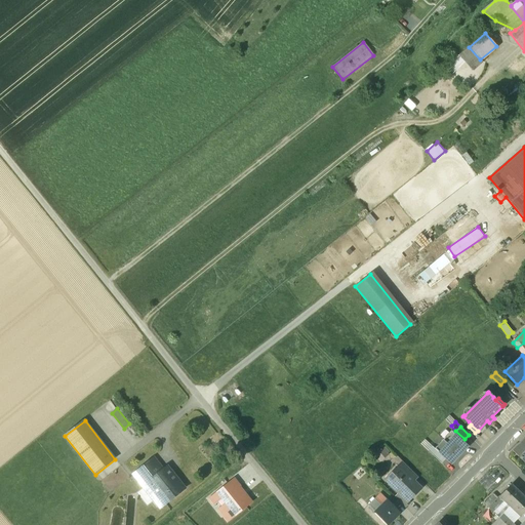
[(468,446),(451,431),(443,440),(458,455),(468,446)]
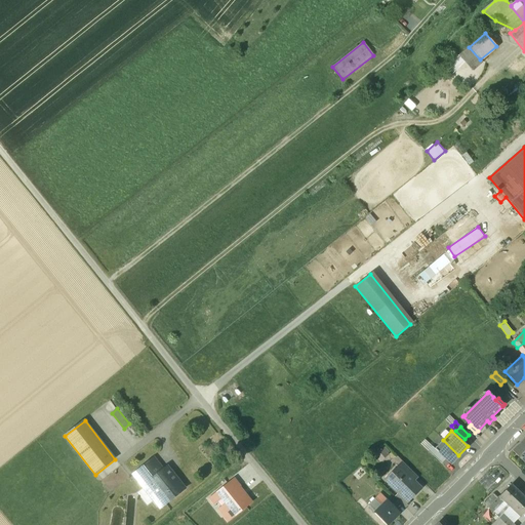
[(524,438),(512,451),(524,463),(524,438)]
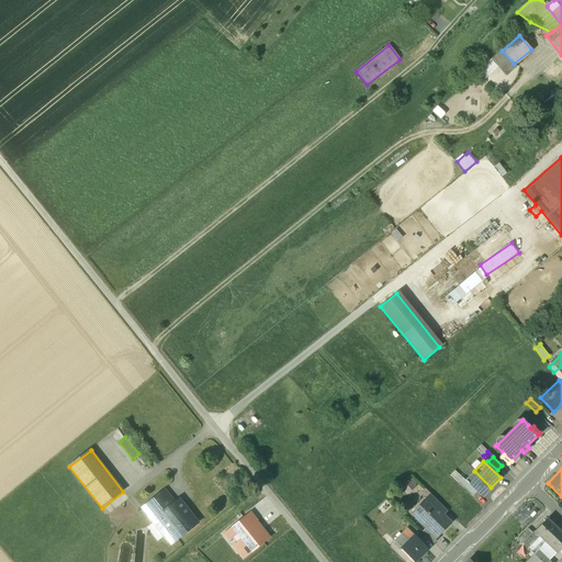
[(491,487),(474,471),(464,480),(468,482),(476,492),(482,496),(491,487)]
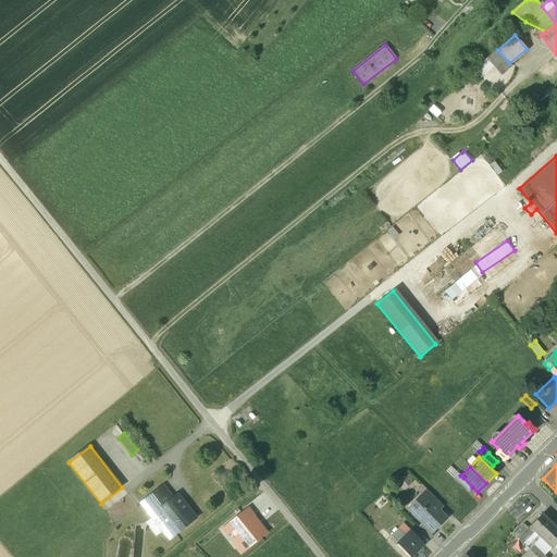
[(454,478),(459,483),(463,478),(460,475),(458,473),(454,478)]
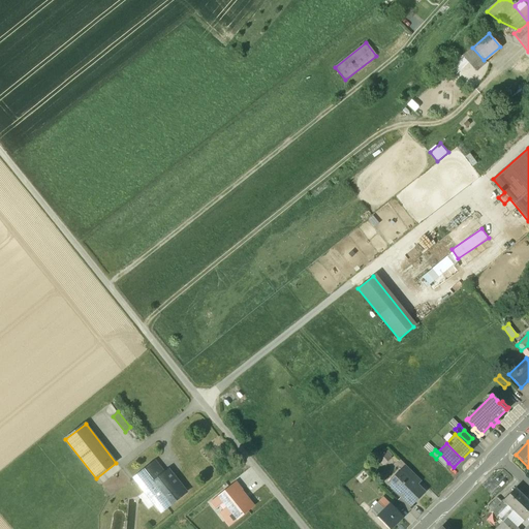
[(448,463),(440,454),(436,459),(444,467),(448,463)]
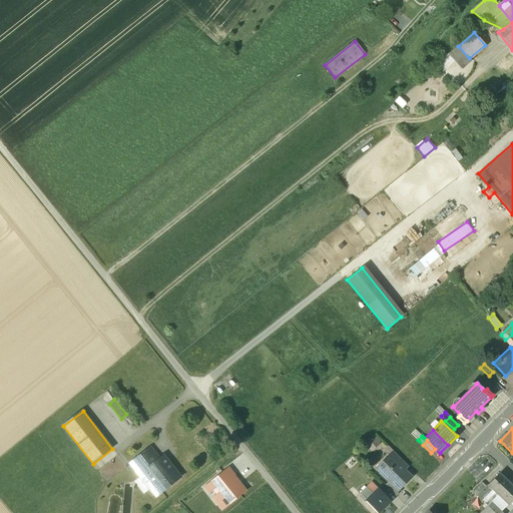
[(387,451),(382,445),(375,451),(380,457),(387,451)]
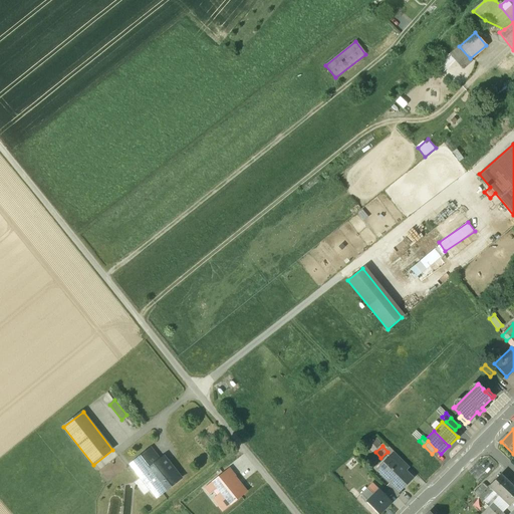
[(160,461),(151,449),(139,458),(149,470),(160,461)]
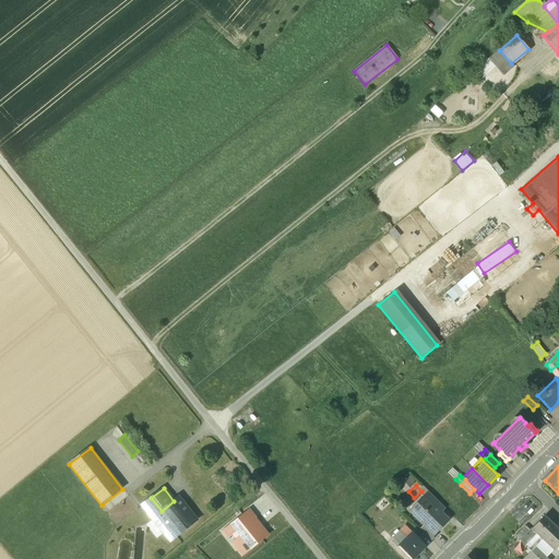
[(445,509),(428,491),(424,496),(426,498),(440,513),(445,509)]
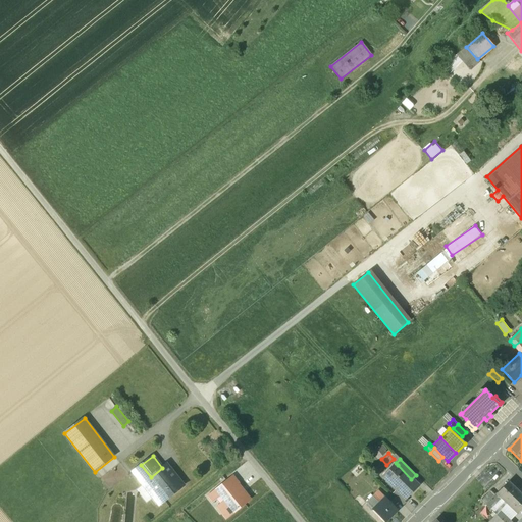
[(141,465),(132,472),(142,485),(147,481),(146,480),(151,477),(141,465)]
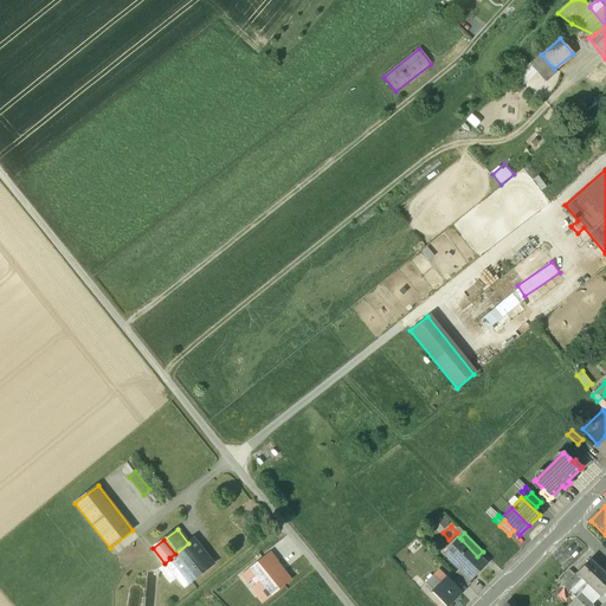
[(175,554),(169,558),(171,559),(165,563),(184,586),(212,563),(193,540),(188,543),(175,554)]
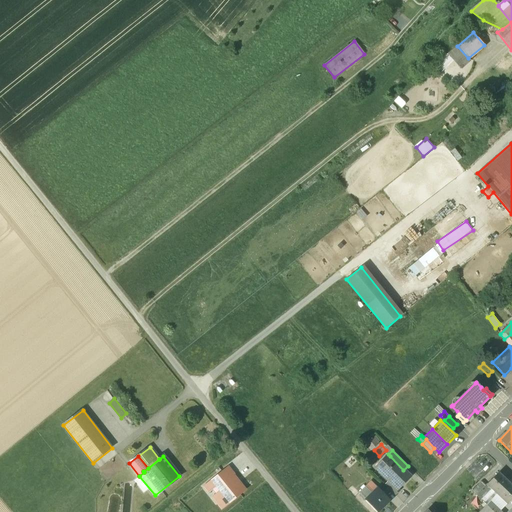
[(403,470),(390,456),(377,469),(389,481),(397,489),(398,488),(410,476),(403,470)]
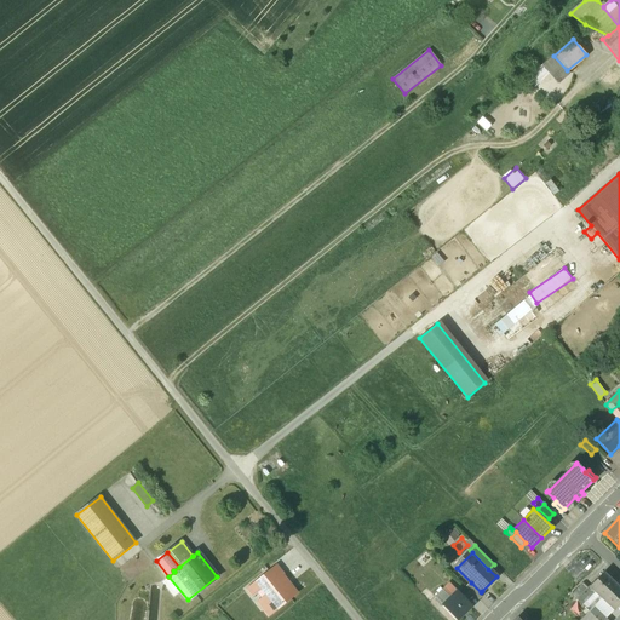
[(246,591),(268,616),(297,592),(275,567),(246,591)]
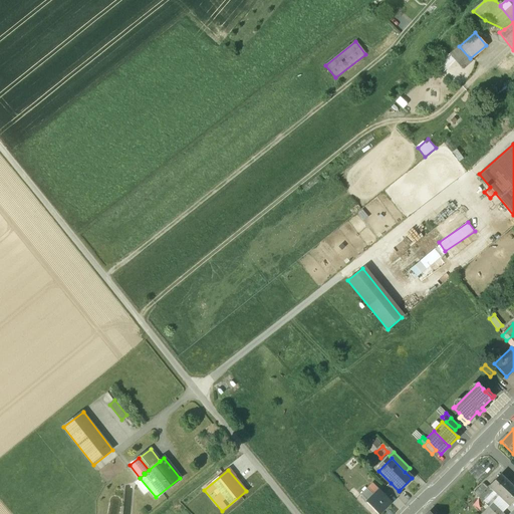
[(500,475),(489,486),(493,490),(497,494),(499,496),(510,484),(507,481),(506,481),(500,475)]
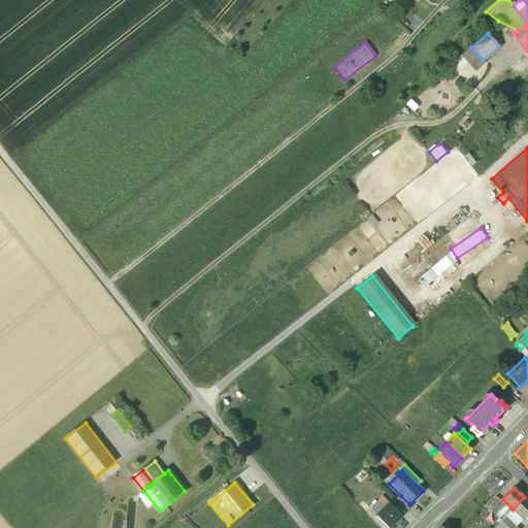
[(409,504),(401,496),(397,500),(406,510),(411,505),(410,503),(409,504)]
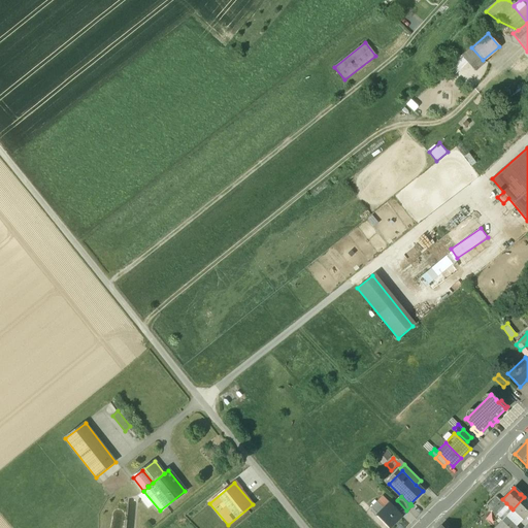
[(496,497),(487,506),(491,510),(500,501),(496,497)]
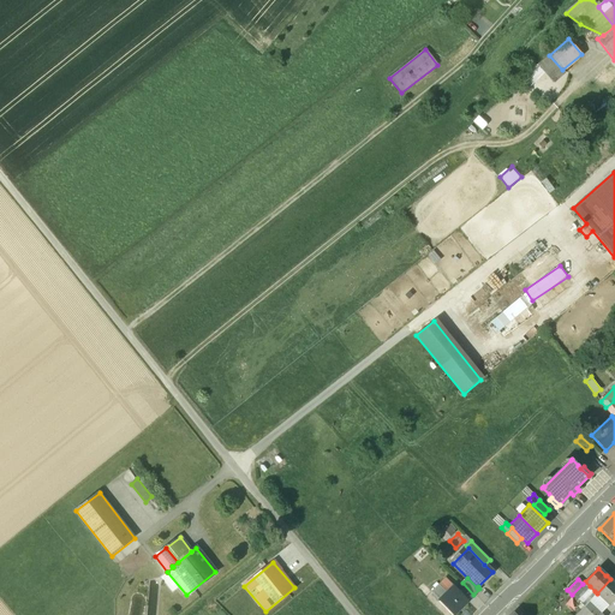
[(610,579),(597,593),(604,601),(609,605),(614,598),(614,584),(610,579)]
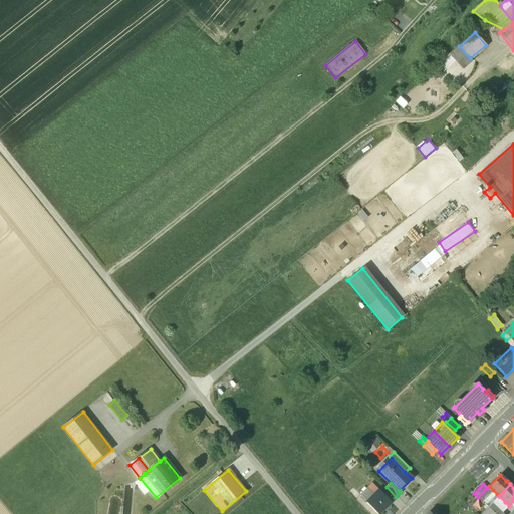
[(487,488),(478,497),(483,501),(493,490),(489,486),(487,488)]
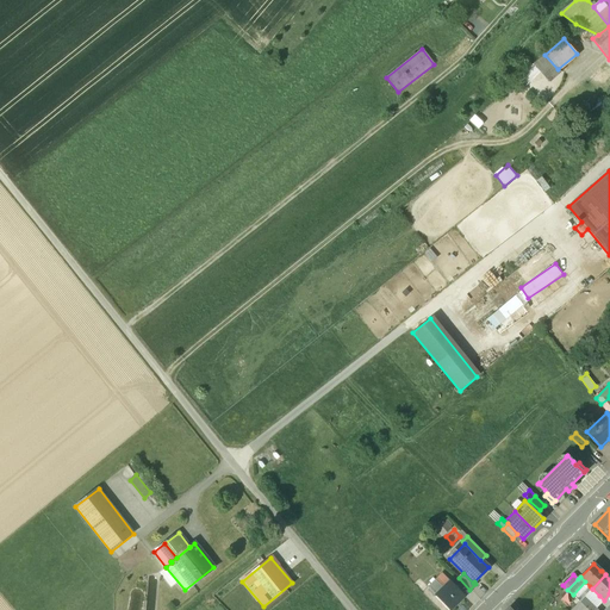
[(464,596),(449,582),(443,587),(435,579),(428,586),(436,595),(435,595),(449,609),(464,596)]
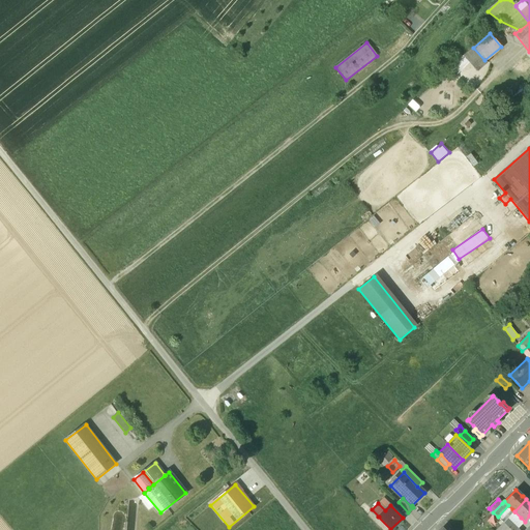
[(523,524),(519,520),(521,518),(514,511),(510,516),(507,519),(512,524),(509,528),(510,529),(511,529),(513,528),(516,529),(518,528),(523,524)]
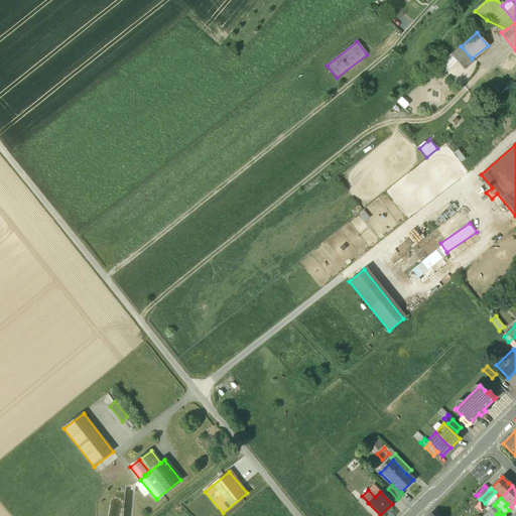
[(499,510),(494,505),(490,509),(495,513),(496,514),(499,510)]
